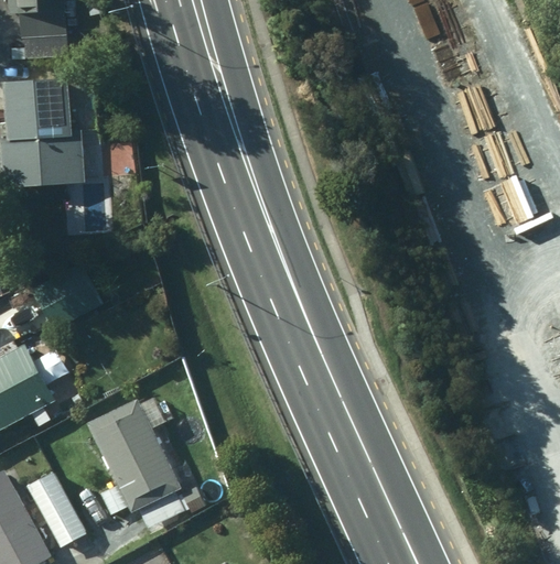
[(10,0),(11,10),(20,10),(22,40),(68,34),(64,0),(10,0)]
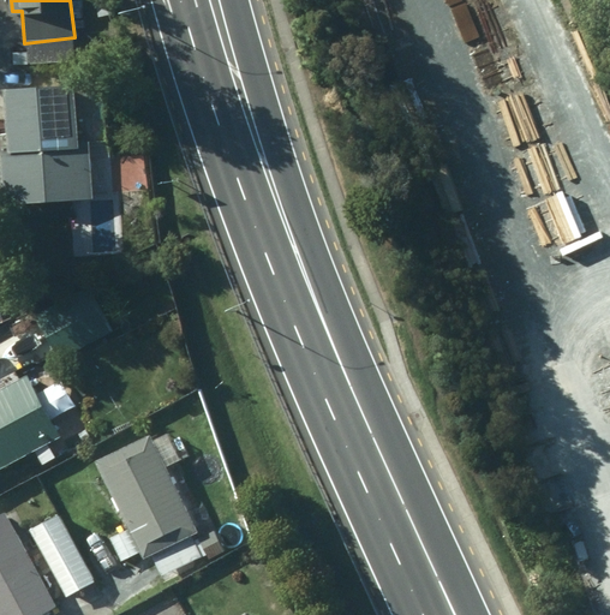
[(3,133),(0,133),(0,181),(1,203),(89,199),(87,141),(73,141),(71,85),(0,88),(3,133)]
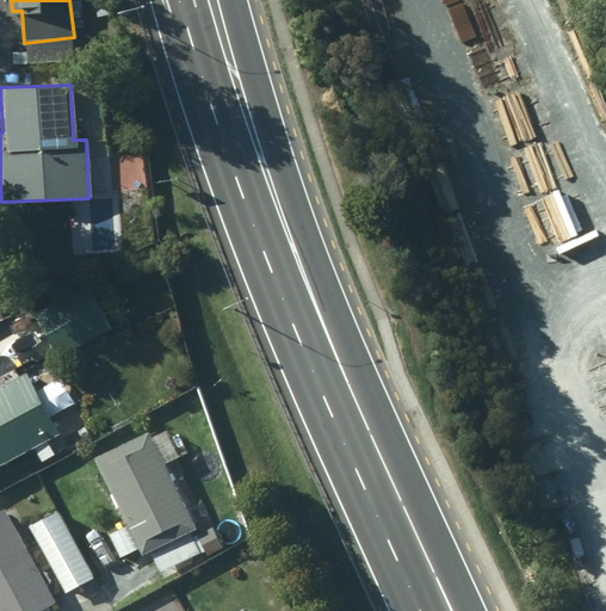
[(87,287),(36,315),(61,359),(112,331),(87,287)]
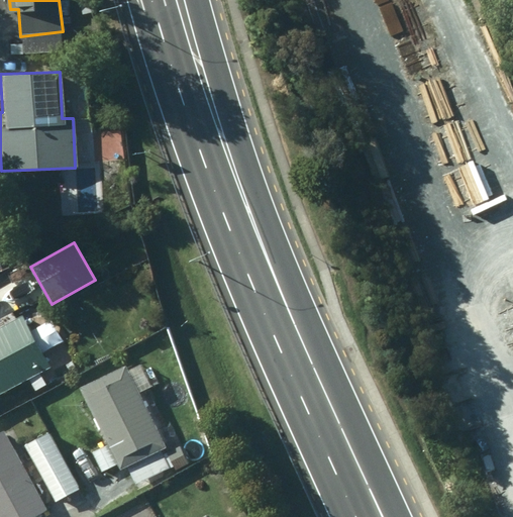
[(23,315),(0,327),(0,394),(50,368),(23,315)]
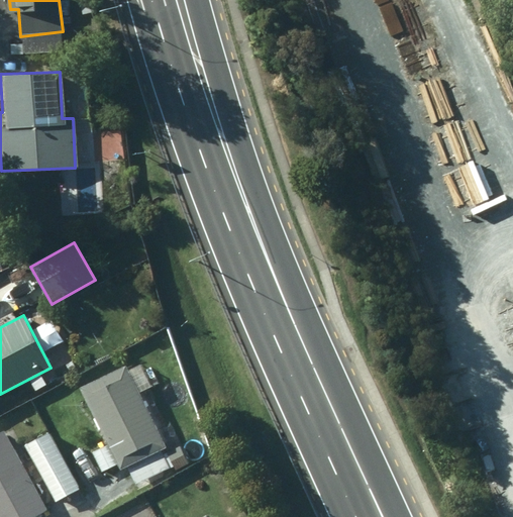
[(139,392),(150,387),(140,364),(124,371),(123,367),(78,387),(97,430),(100,429),(107,447),(95,452),(103,471),(118,464),(120,470),(128,467),(136,484),(171,469),(163,449),(165,448),(139,392)]
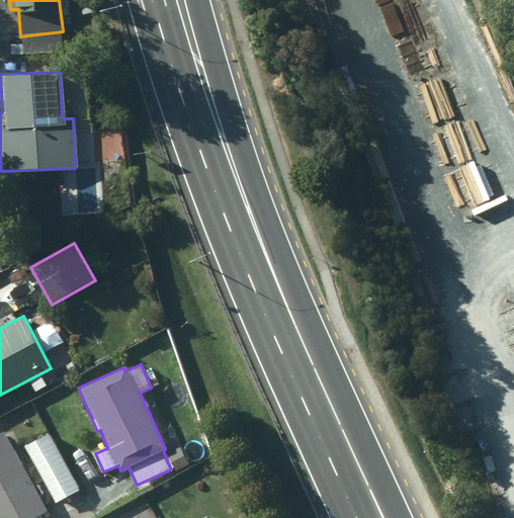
[(0,432),(0,517),(32,517),(47,511),(4,430),(0,432)]
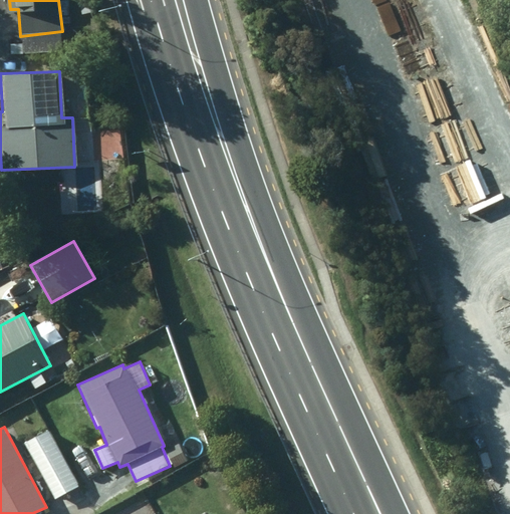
[(23,443),(53,499),(79,485),(50,429),(23,443)]
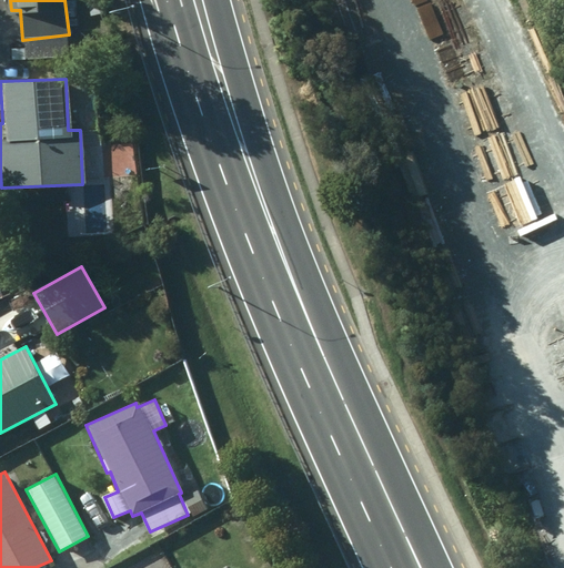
[(200,490),(185,497),(195,516),(210,509),(200,490)]
